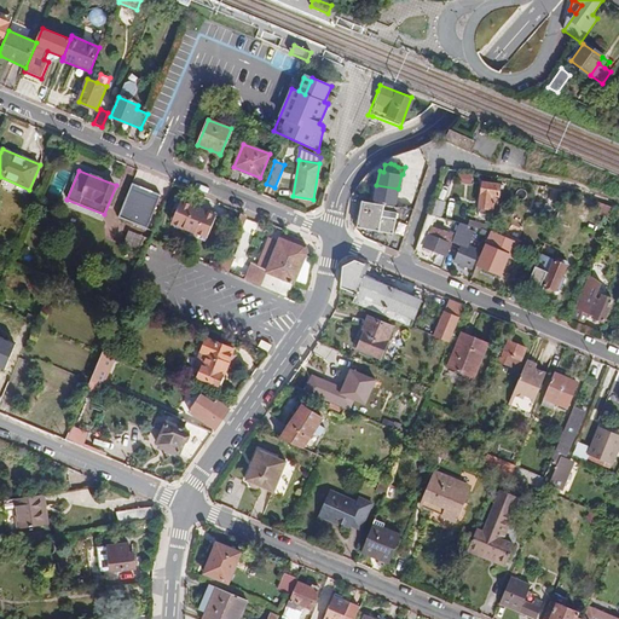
[(501,184),(482,181),(479,213),(487,214),(487,208),(492,209),(495,197),(498,198),(501,184)]
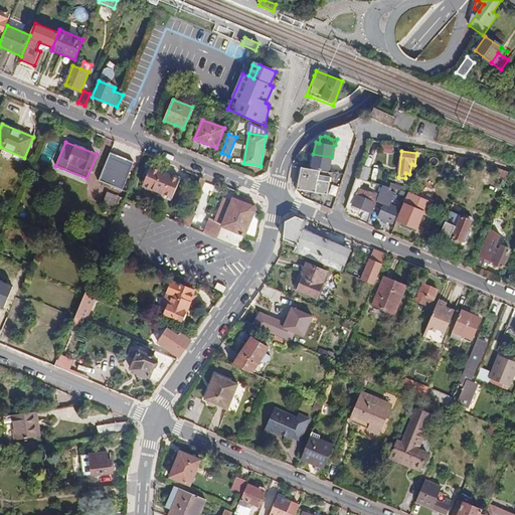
[(110,153),(99,180),(128,192),(134,177),(128,175),(133,162),(110,153)]
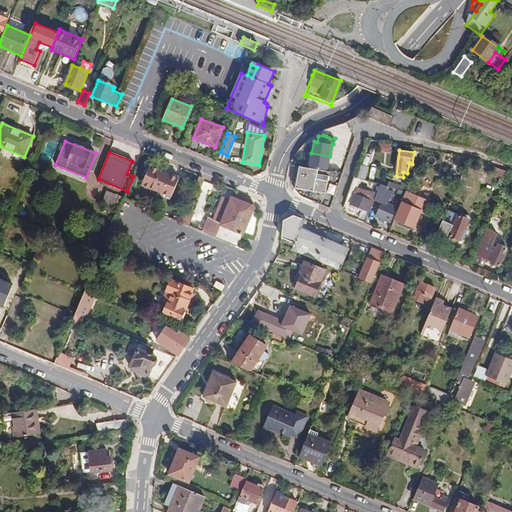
[(368,165),(360,163),(357,176),(365,178),(368,165)]
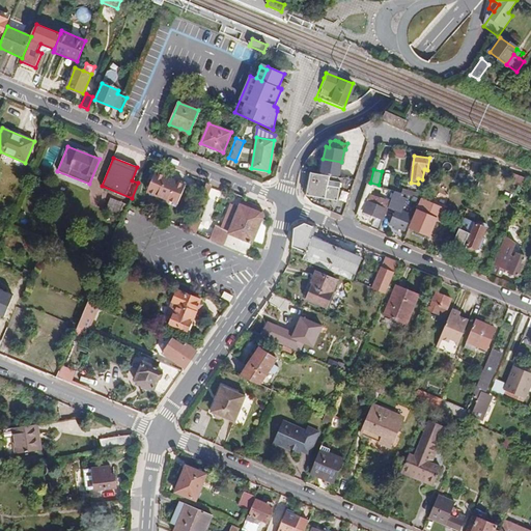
[(357,173),(345,170),(344,176),(355,179),(357,173)]
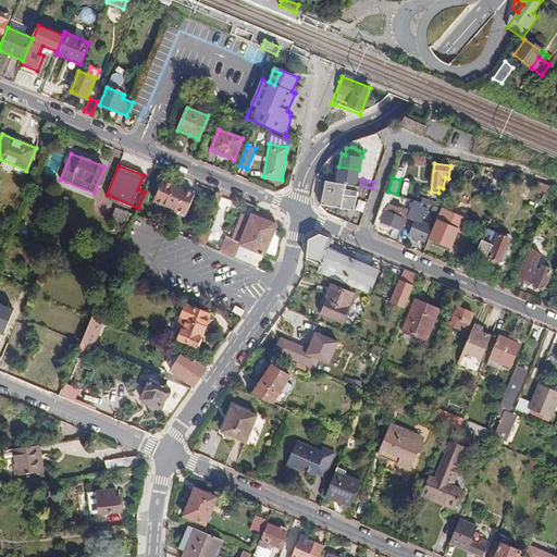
[(162,181),(153,200),(186,214),(195,194),(162,181)]
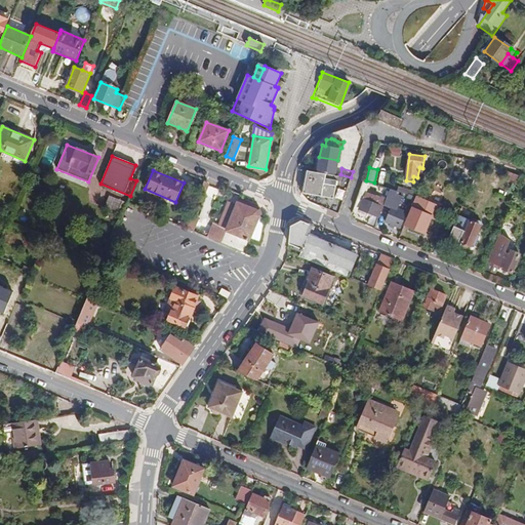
[(326,174),(309,171),(309,170),(307,170),(303,195),(309,202),(338,213),(351,177),(340,174),(337,174),(336,175),(326,174)]
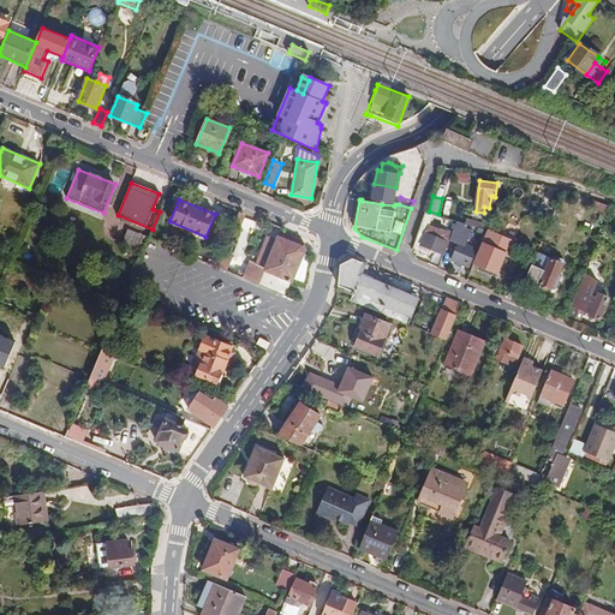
[(607,206),(596,201),(593,209),(605,213),(608,206),(607,206)]
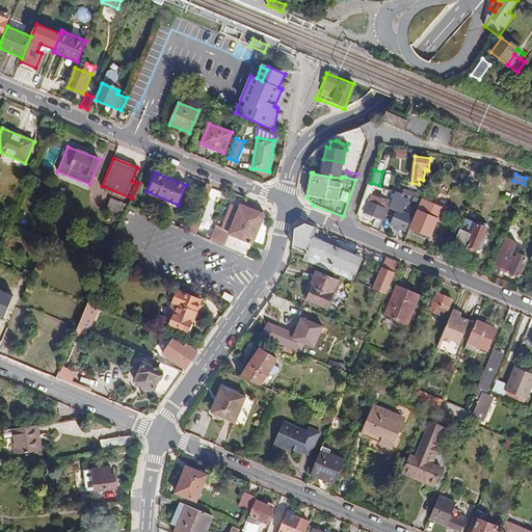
[(480,181),(467,175),(461,187),(475,193),(480,181)]
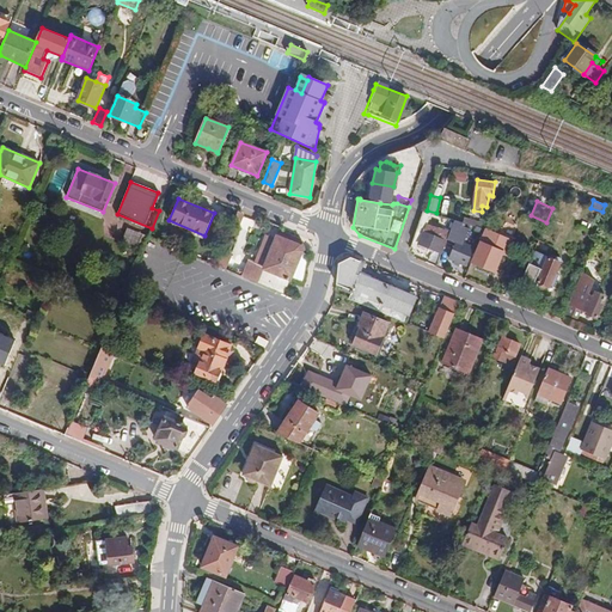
[(427,225),(432,214),(427,213),(423,212),(412,243),(416,244),(417,244),(441,254),(445,245),(446,240),(444,239),(445,234),(447,232),(427,225)]
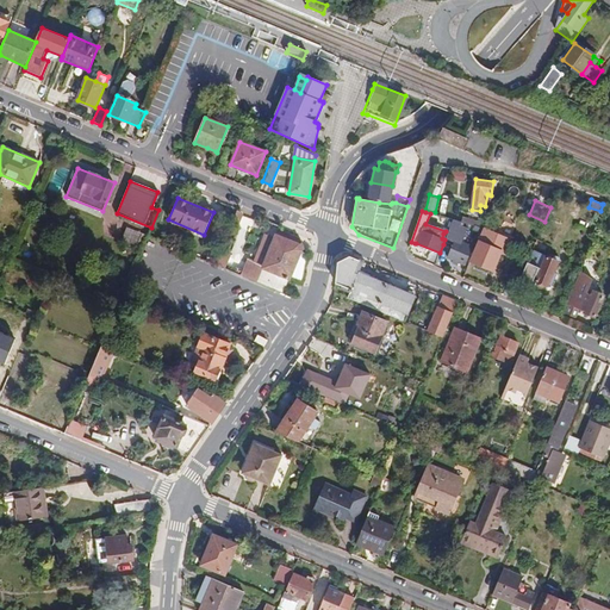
[(485,224),(462,218),(461,222),(473,225),(474,225),(484,228),(485,224)]
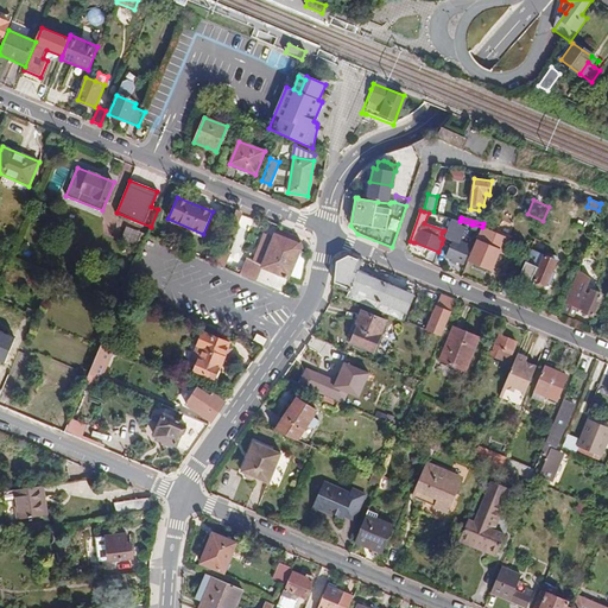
[(473,225),(472,225),(468,236),(476,241),(482,227),(473,225)]
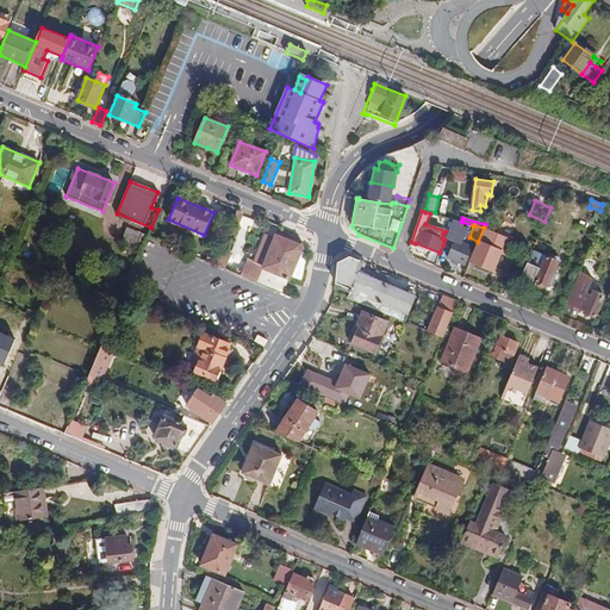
[(136,249),(142,234),(126,226),(120,242),(136,249)]
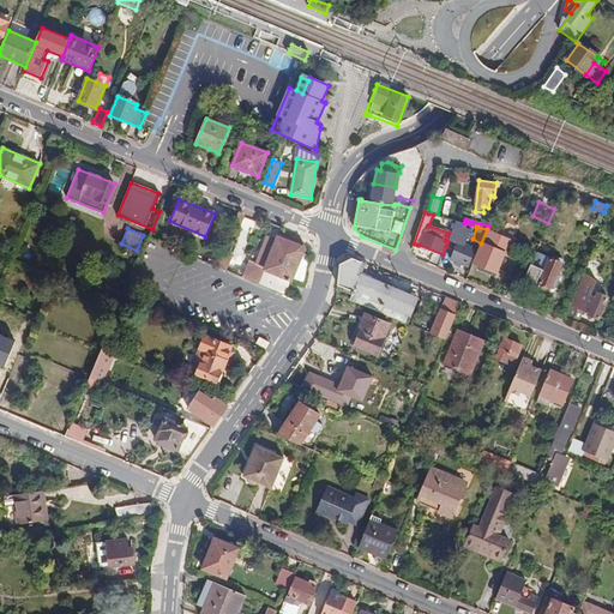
[(505,236),(487,229),(481,244),(479,250),(473,263),(497,272),(505,253),(500,251),(505,236)]
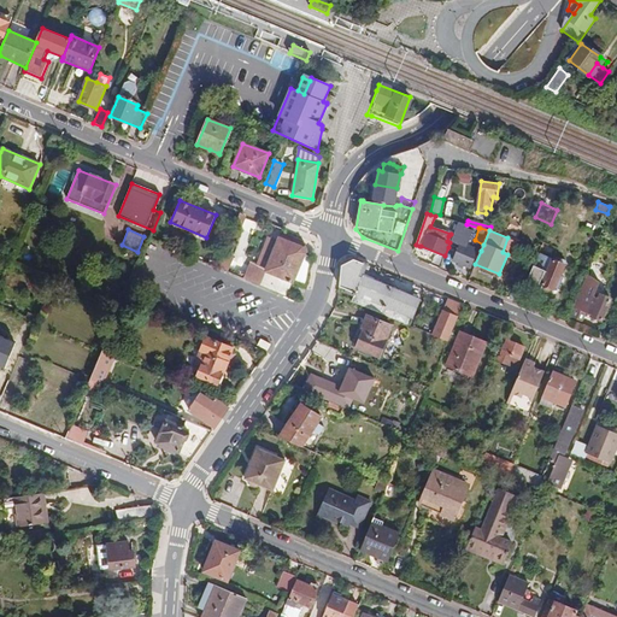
[(475,240),(469,238),(465,244),(479,250),(481,251),(483,245),(475,240)]
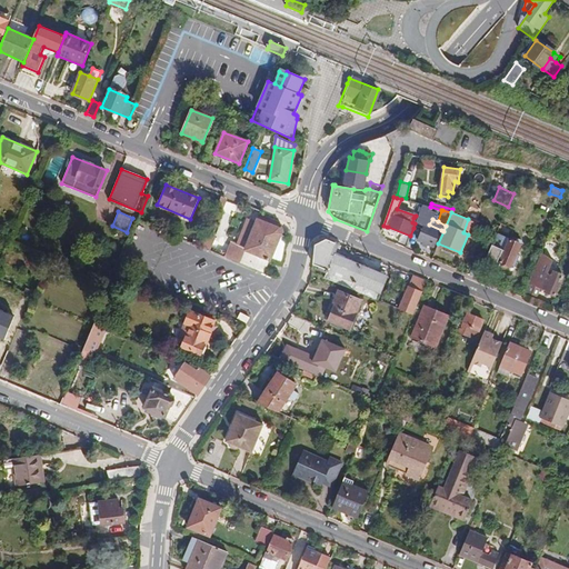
[(239,263),(255,270),(269,238),(281,233),(279,229),(258,220),(256,223),(245,251),(229,245),(223,257),(239,263)]
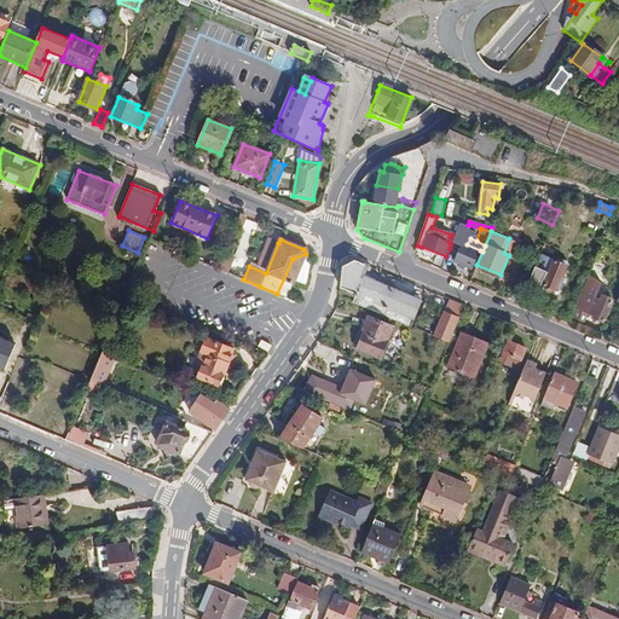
[(278,243),(270,239),(259,265),(252,261),(249,266),(266,273),(278,243)]
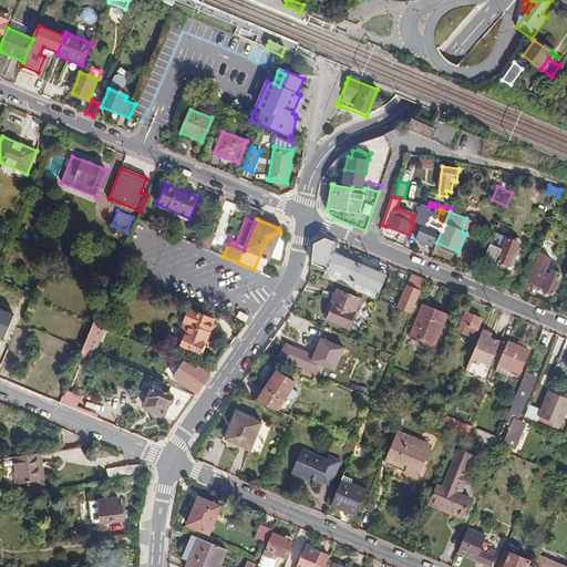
[(440,229),(428,224),(423,222),(414,240),(432,248),(440,229)]
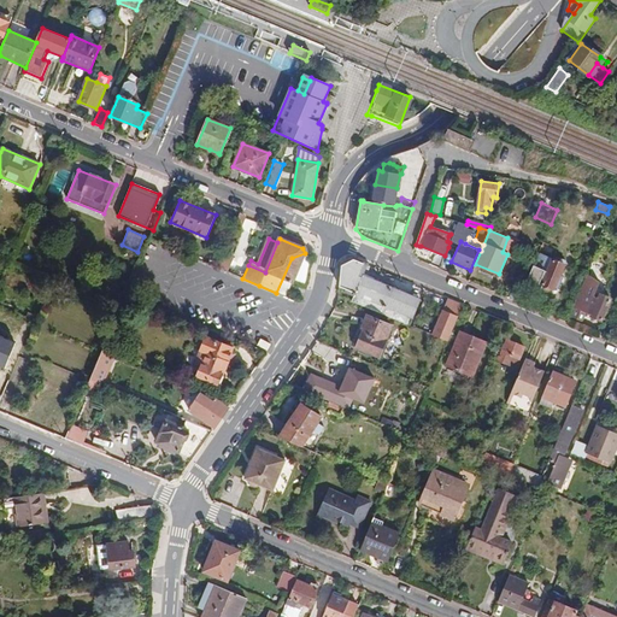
[(554,289),(565,265),(540,254),(535,268),(533,266),(527,281),(539,287),(541,282),(542,280),(545,281),(542,285),(554,289)]
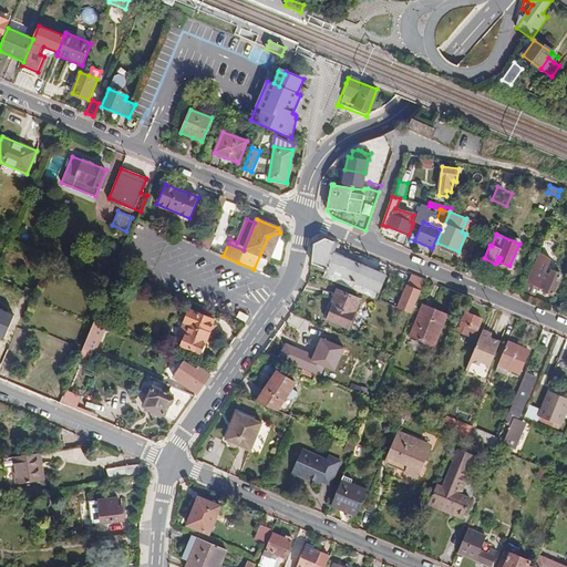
[(268,237),(254,269),(263,274),(274,239),(268,237)]
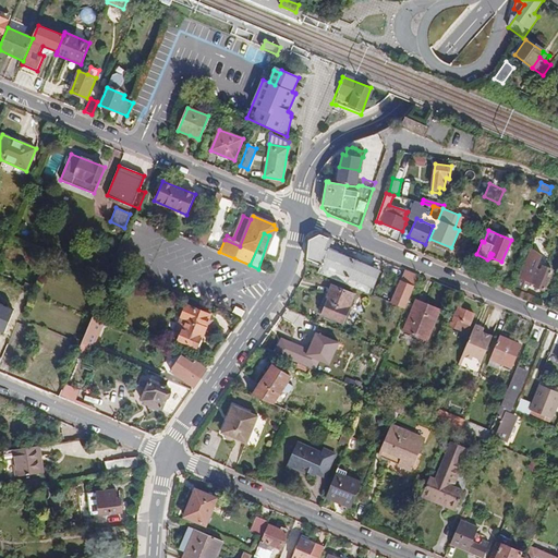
[(371,267),(335,253),(334,255),(327,252),(328,249),(332,240),(319,234),(308,240),(306,259),(322,266),(320,267),(318,274),(370,294),(373,286),(364,282),(371,267)]
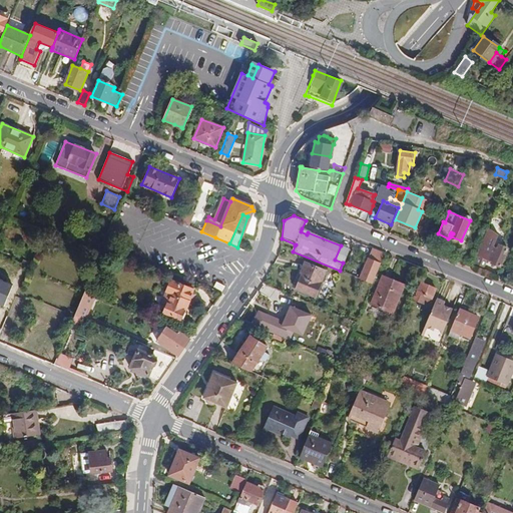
[(495,234),(500,220),(492,216),(476,255),(479,257),(476,265),(484,268),(487,260),(492,262),(491,264),(500,268),(508,249),(499,245),(491,238),(495,234)]
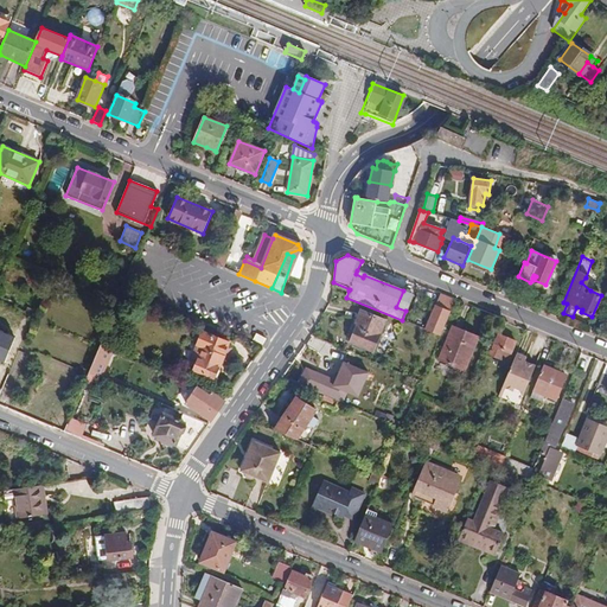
[(516,282),(506,279),(500,293),(510,298),(516,282)]
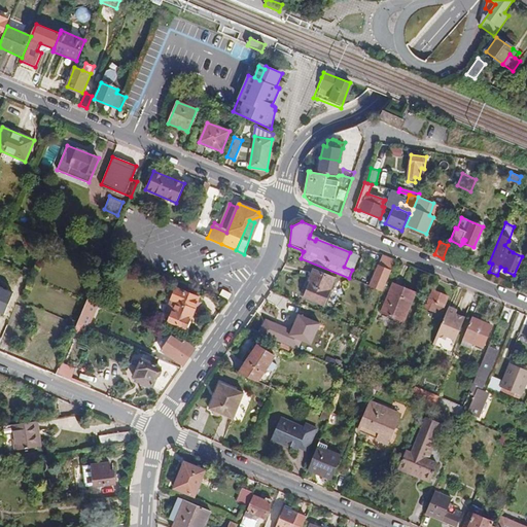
[(358,256),(350,252),(344,267),(352,270),(358,256)]
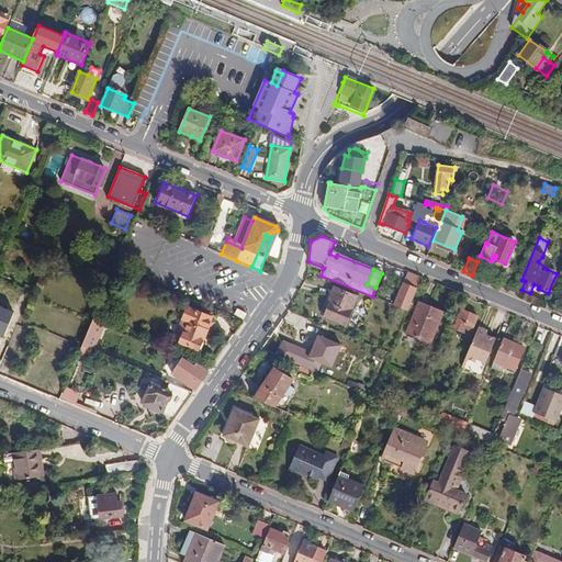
[(417,288),(407,284),(400,303),(409,306),(417,288)]
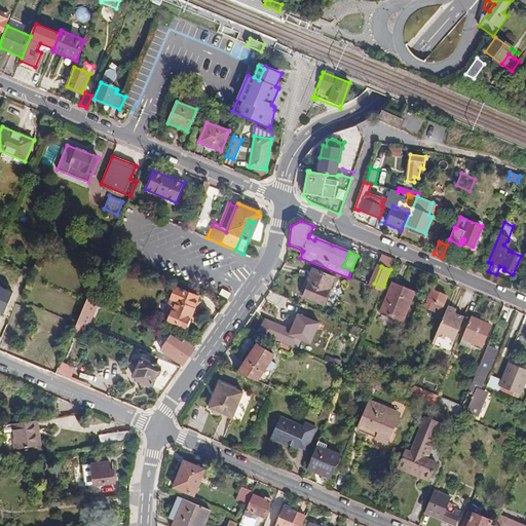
[(334,278),(312,269),(308,278),(311,279),(303,297),(323,304),(334,278)]
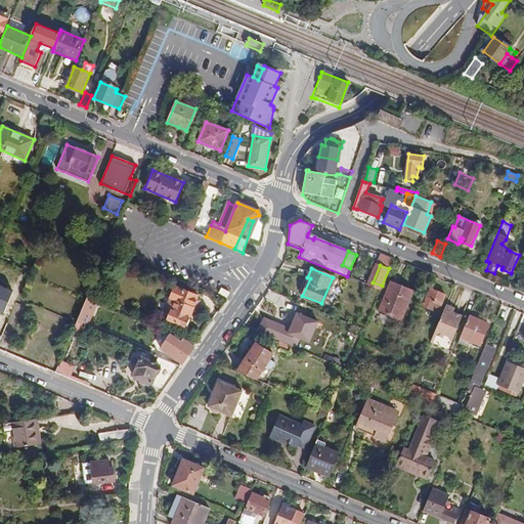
[(96,276),(90,291),(96,294),(102,279),(96,276)]
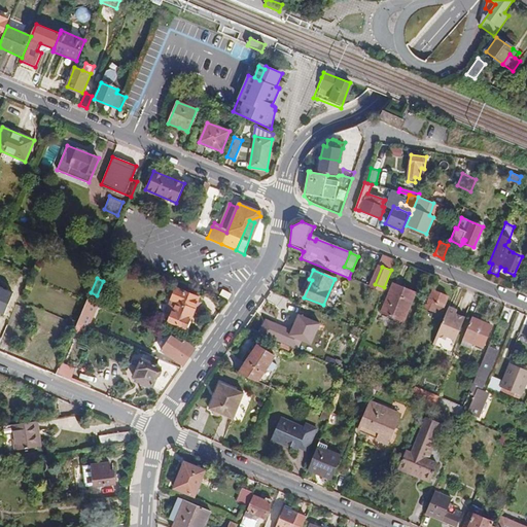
[(416,292),(393,283),(380,313),(403,322),(416,292)]
